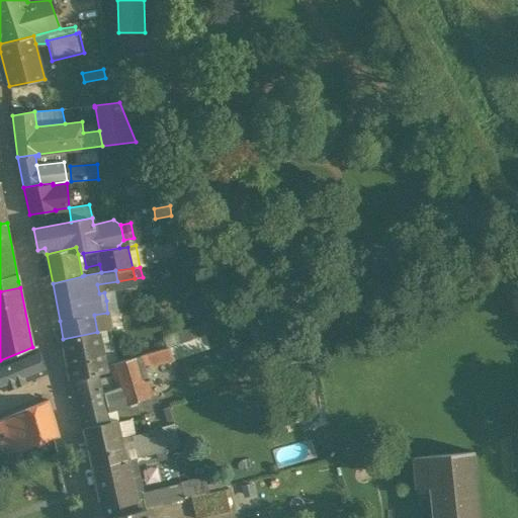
[(183,300),(187,316),(209,310),(205,294),(183,300)]
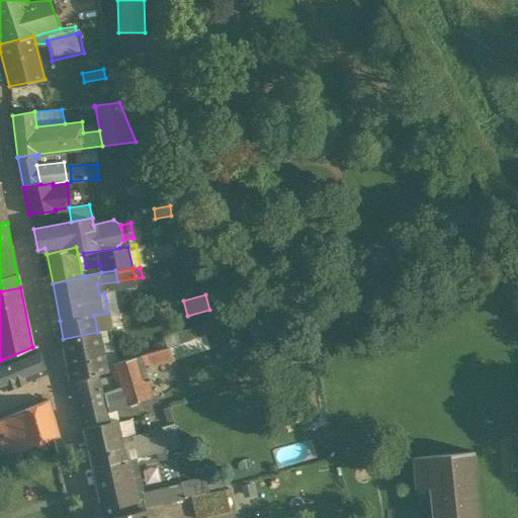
[(204,325),(177,333),(181,343),(196,338),(207,334),(204,325)]
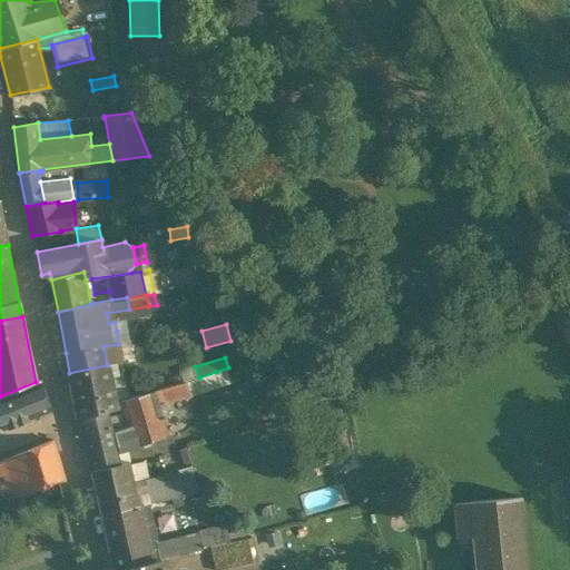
[(69,373),(75,403),(101,397),(104,412),(117,409),(109,373),(123,370),(121,362),(107,365),(69,373)]
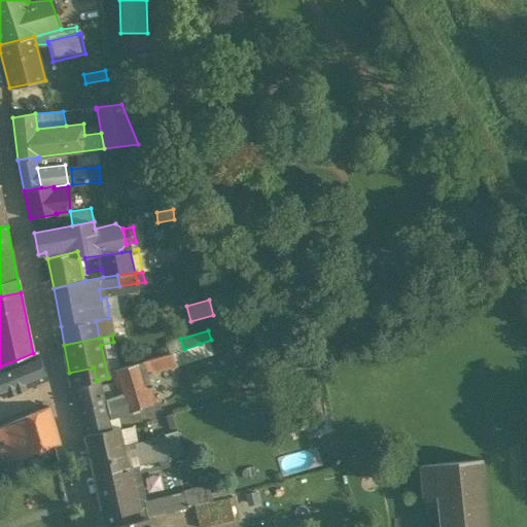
[(169,343),(171,353),(184,349),(180,339),(169,343)]
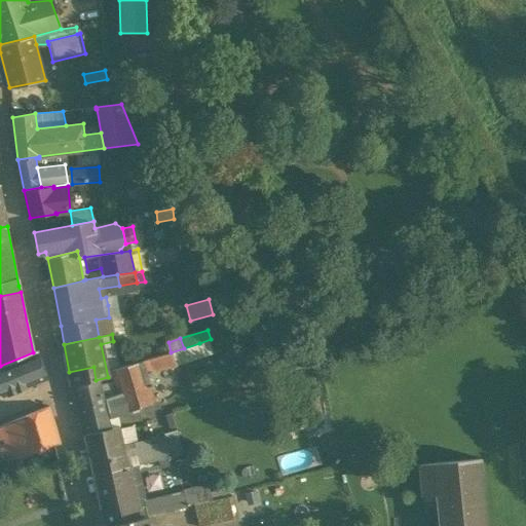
[(199,343),(184,348),(171,352),(175,365),(204,355),(199,343)]
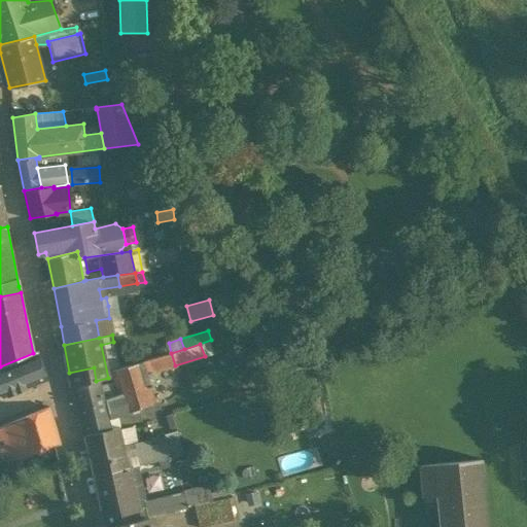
[(0,389),(2,395),(46,378),(37,352),(33,353),(0,366),(0,389)]
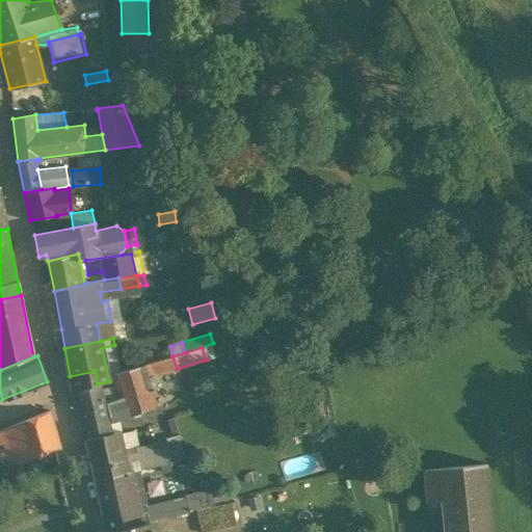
[(173,356),(144,365),(148,377),(177,369),(173,356)]
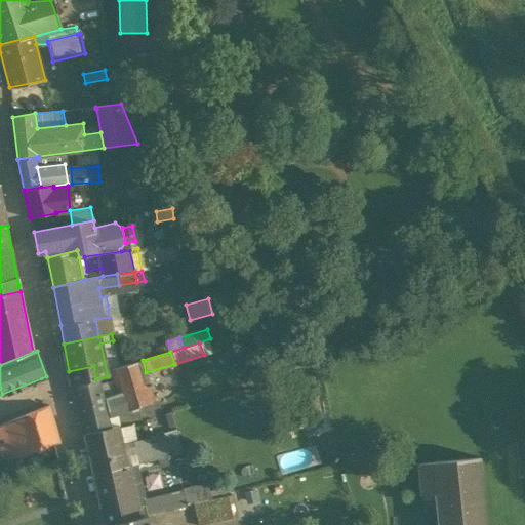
[(143,360),(112,369),(115,380),(119,394),(106,398),(110,415),(155,401),(146,372),(143,360)]
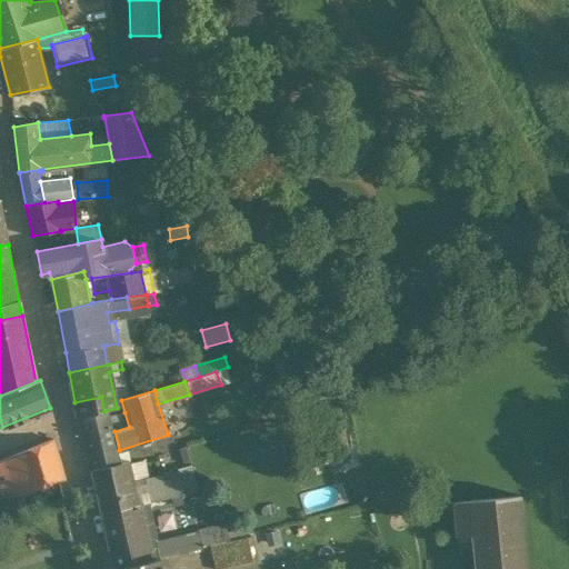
[(101,397),(75,402),(78,417),(103,411),(101,397)]
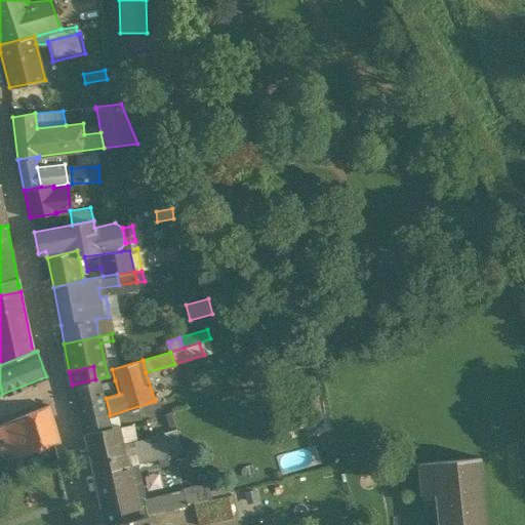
[(98,380),(73,388),(84,434),(111,427),(98,380)]
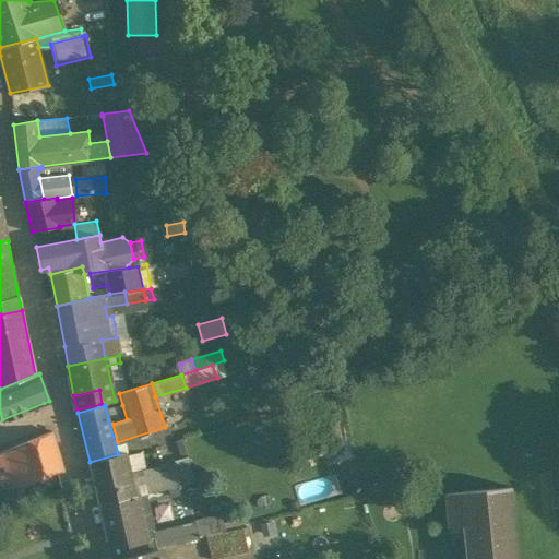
[(122,405),(108,411),(113,424),(127,419),(122,405)]
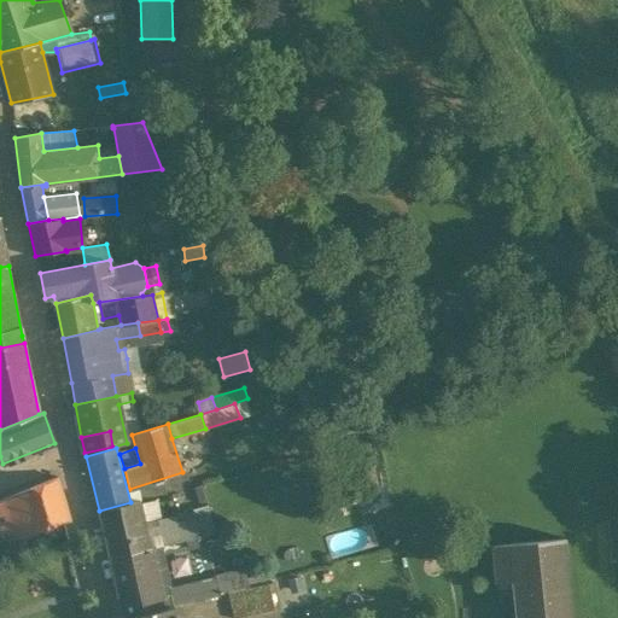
[(58,477),(3,500),(7,514),(10,518),(17,538),(18,541),(70,520),(58,477)]
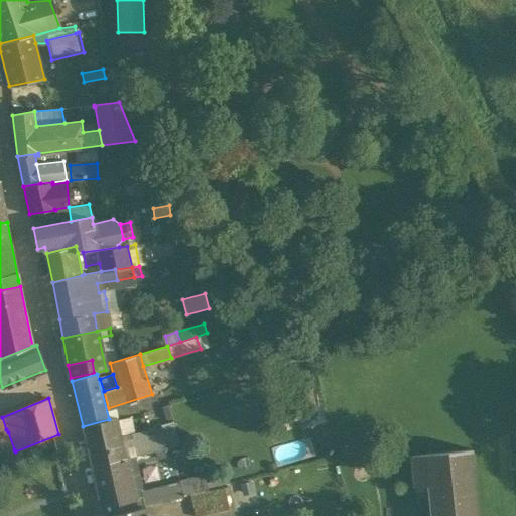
[(162,432),(122,441),(117,417),(109,419),(83,426),(92,466),(126,458),(156,450),(165,449),(168,448),(163,432),(162,432)]
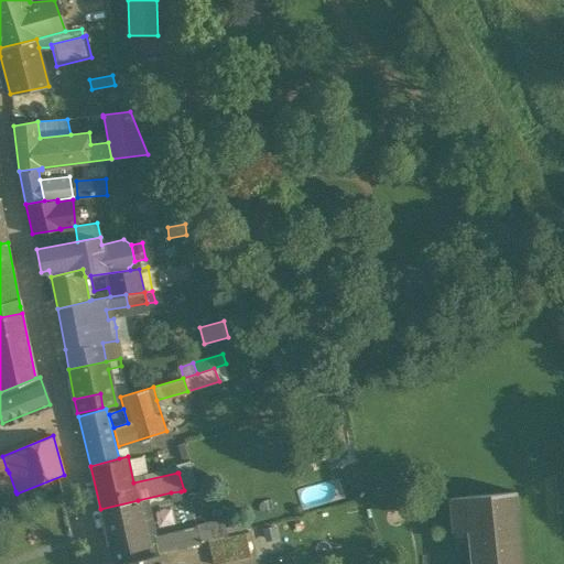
[(190,461),(175,465),(177,473),(179,473),(184,490),(197,487),(190,461)]
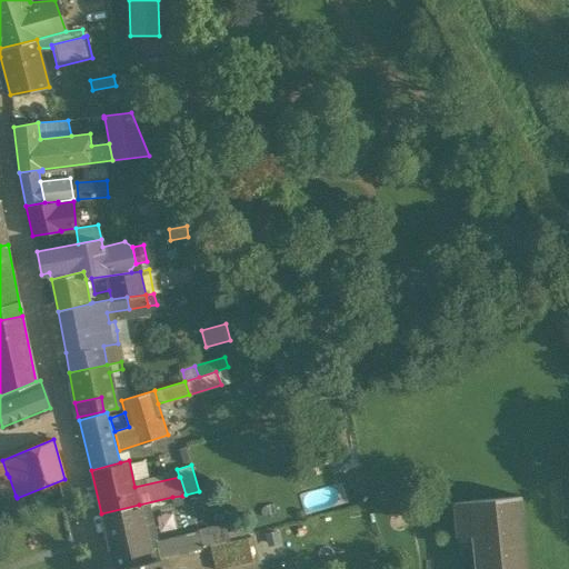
[(9,477),(0,480),(0,493),(2,501),(16,496),(9,477)]
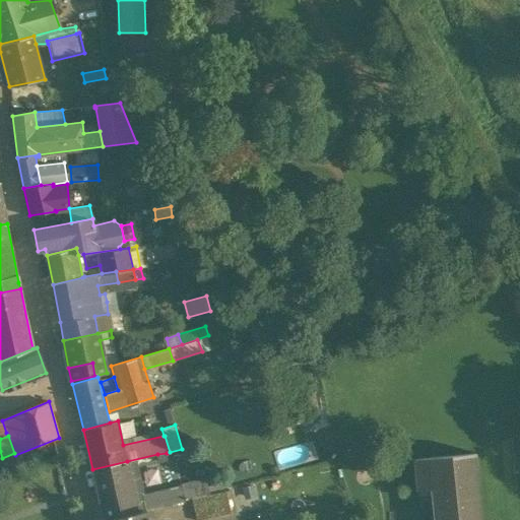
[(167,453),(157,454),(159,461),(168,459),(167,453)]
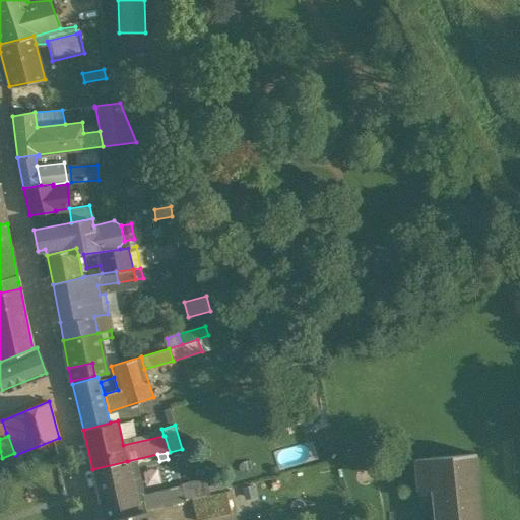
[(480,519),(473,454),(415,460),(418,490),(432,488),(435,519),(480,519)]
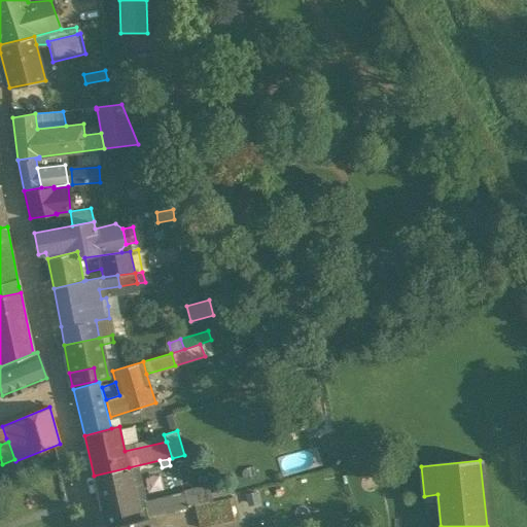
[(129,467),(94,476),(106,526),(107,526),(141,518),(129,467)]
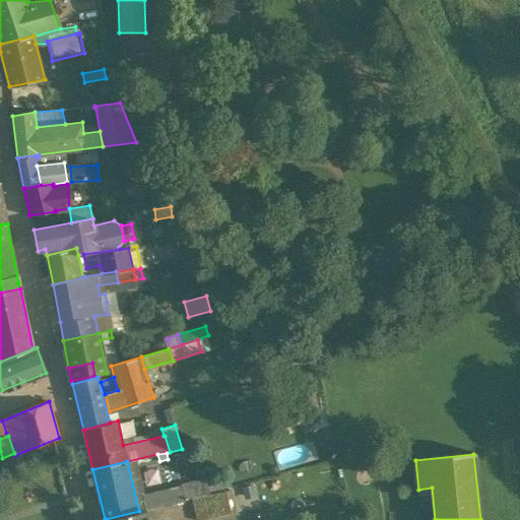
[(206,480),(182,485),(185,500),(192,499),(203,496),(209,494),(206,480)]
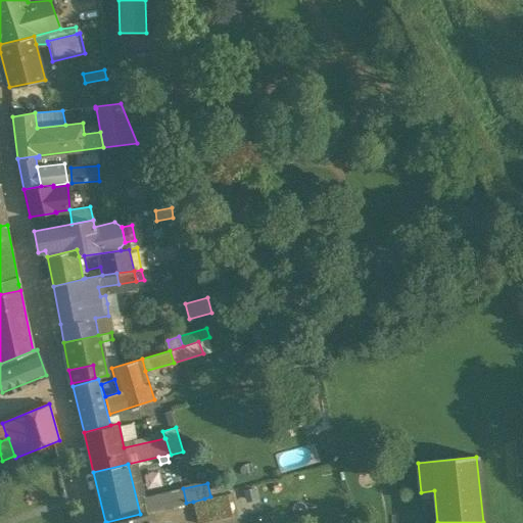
[(183,488),(144,497),(147,513),(170,508),(170,507),(186,503),(183,488)]
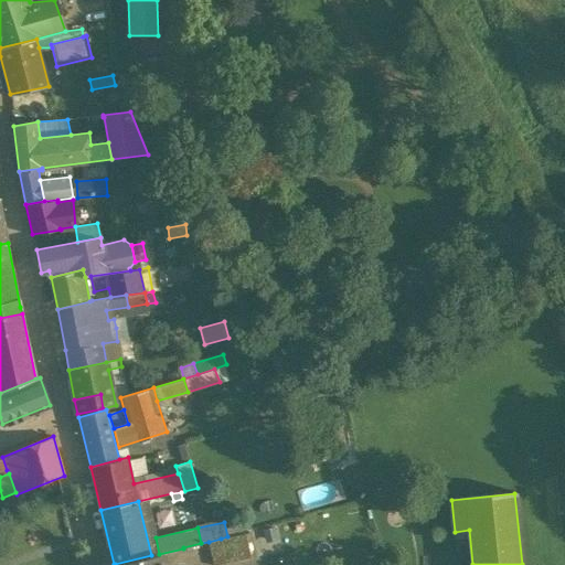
[(245,533),(233,536),(238,561),(251,557),(245,533)]
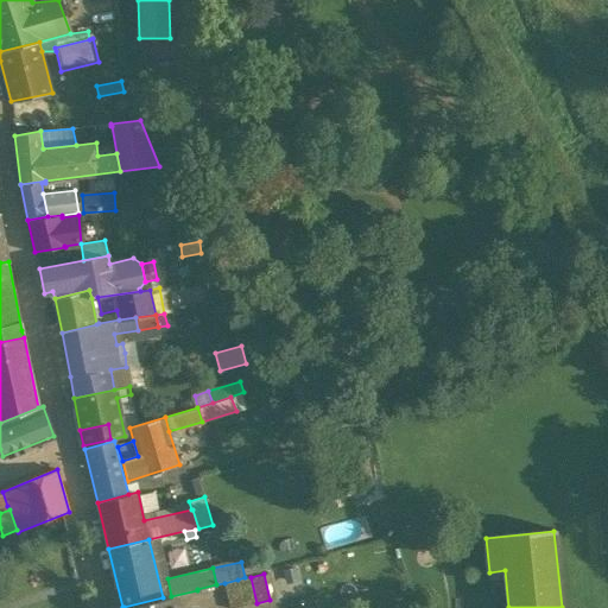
[(251,577),(238,580),(244,606),(257,603),(251,577)]
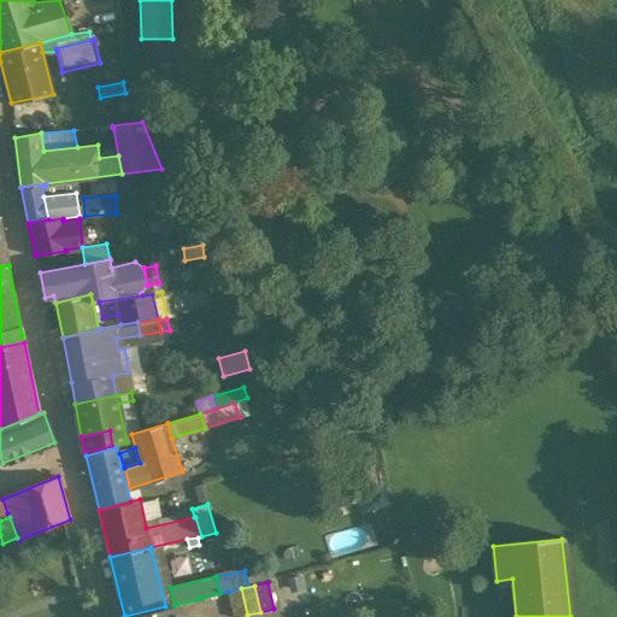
[(241,588),(228,592),(234,616),(238,616),(247,615),(241,588)]
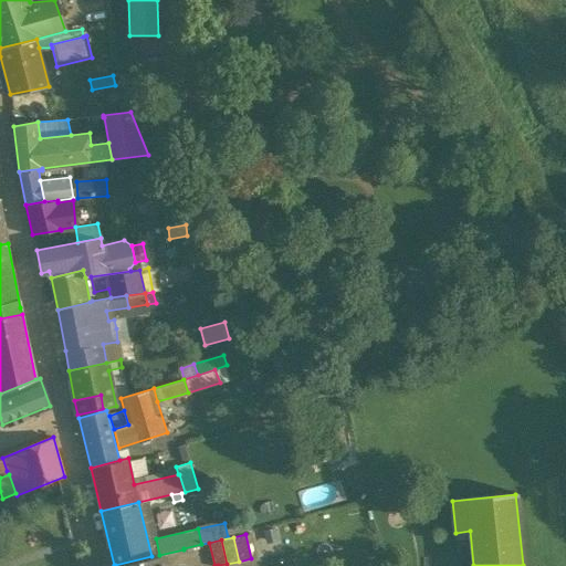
[(152,556),(115,565),(114,565),(161,565),(159,555),(152,556)]
